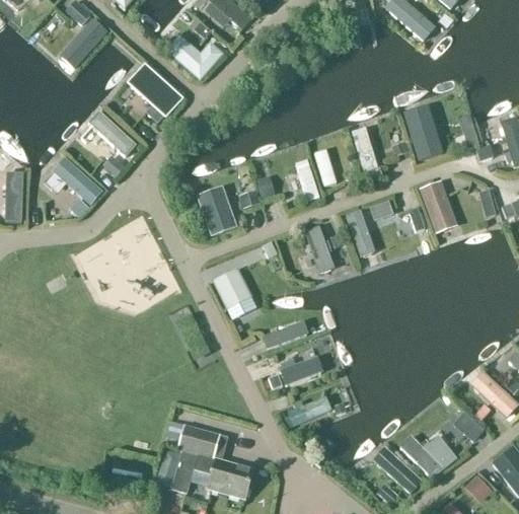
[(90,14),(75,0),(65,11),(80,25),(90,14)]
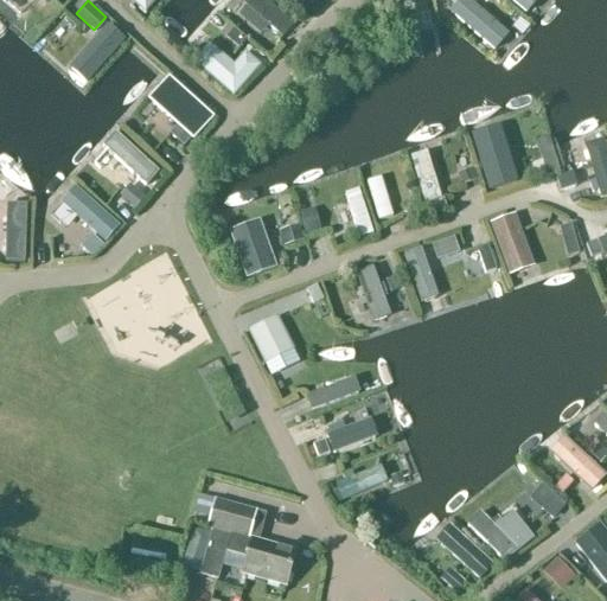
[(134,0),(146,10),(154,0),(134,0)]
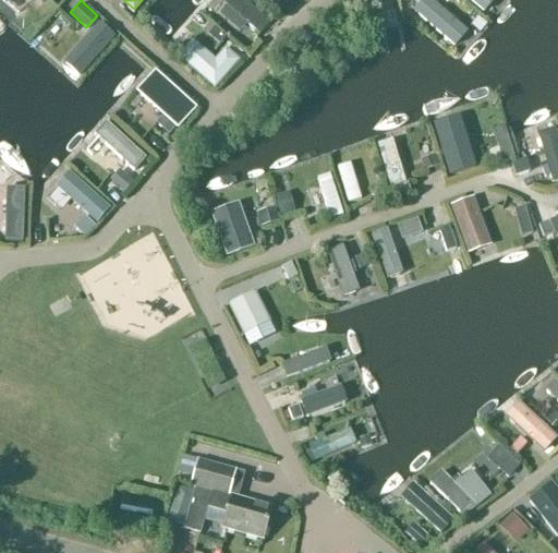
[(226,0),(218,10),(239,28),(246,20),(257,29),(268,17),(247,0),(226,0)]
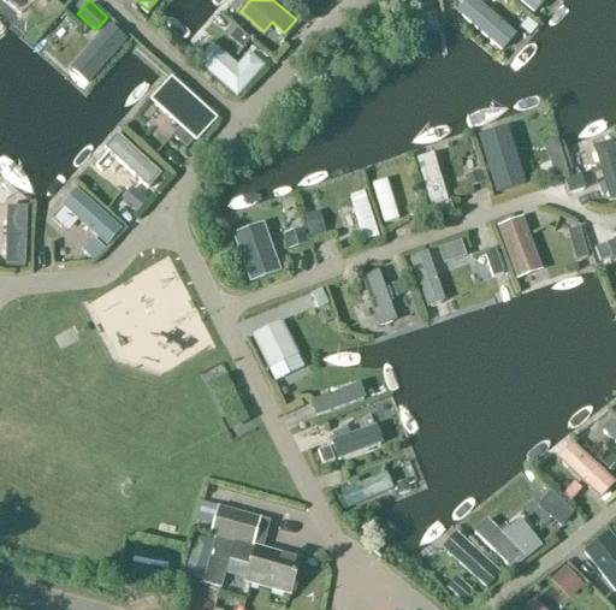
[(516,29),(481,0),(462,0),(456,9),(502,47),(516,29)]
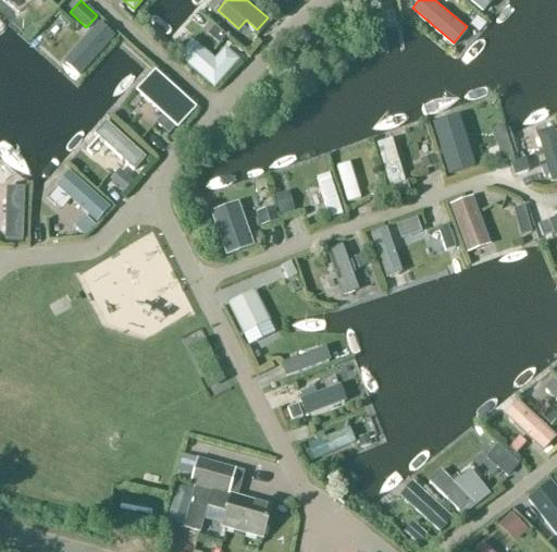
[(472,0),(483,9),(491,0),(472,0)]
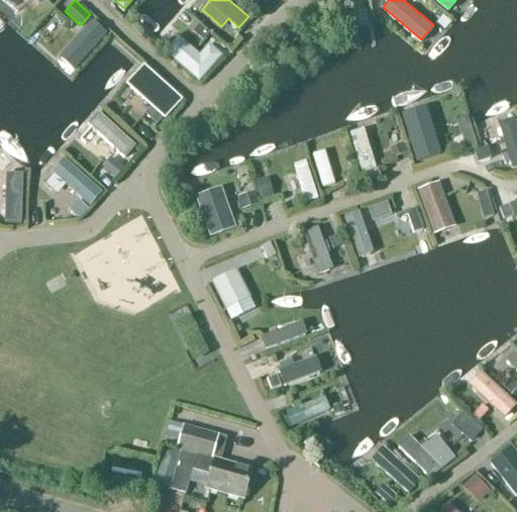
[(106,29),(92,17),(58,55),(72,67),(106,29)]
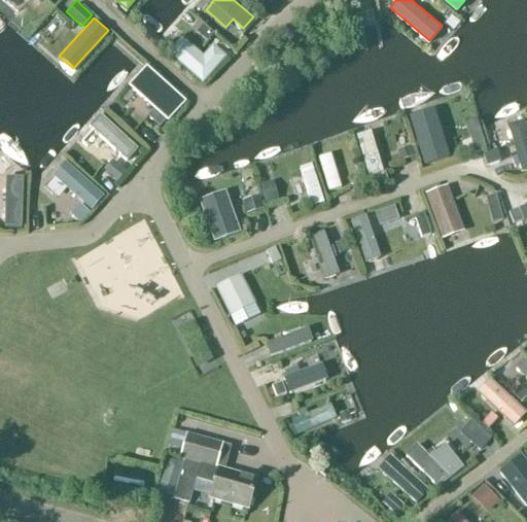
[(207,41),(215,32),(204,24),(197,33),(207,41)]
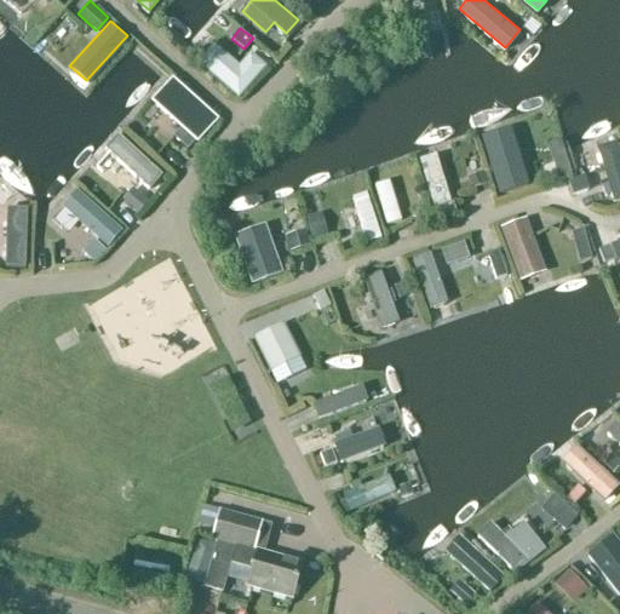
[(239,61),(213,39),(204,50),(196,44),(189,52),(239,95),(267,63),(250,47),(239,61)]
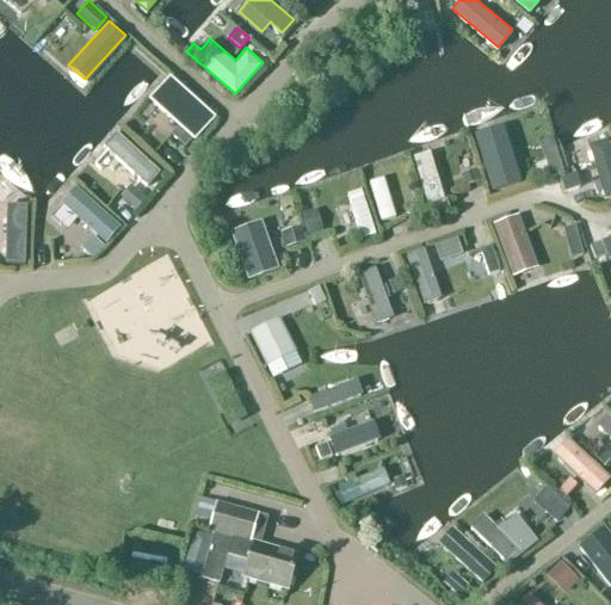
[(217,113),(171,74),(149,98),(178,123),(171,131),(186,143),(192,136),(196,139),(217,113)]
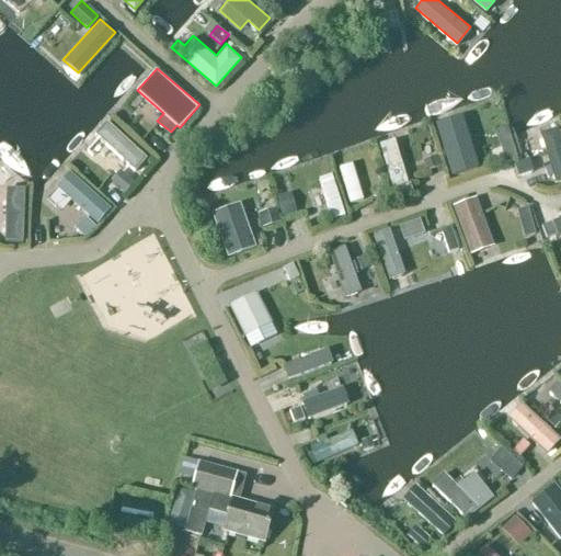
[(464,114),(435,123),(453,174),(480,165),(464,114)]
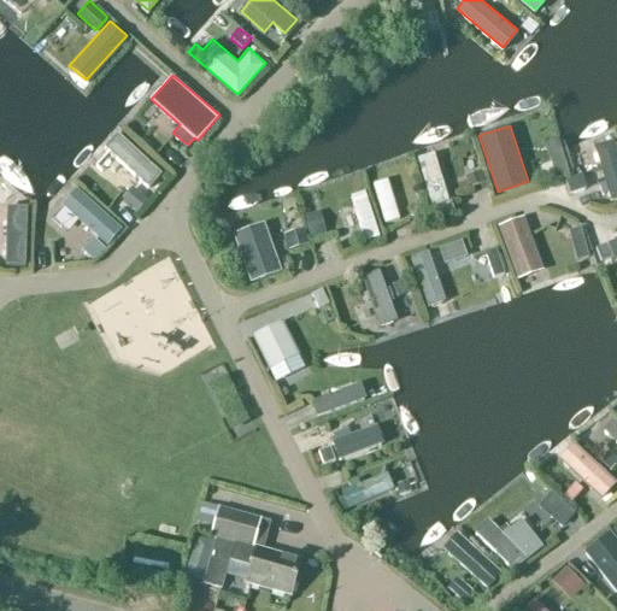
[(163,170),(118,130),(105,145),(150,184),(163,170)]
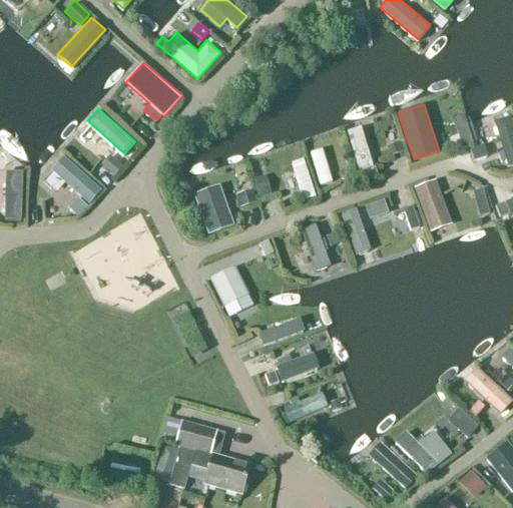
[(512,124),(509,113),(493,118),(502,146),(497,148),(500,157),(505,156),(507,163),(512,160),(512,124)]
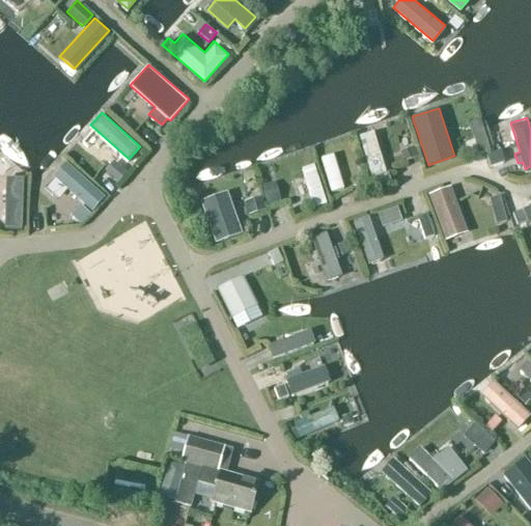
[(372,130),(359,134),(372,173),(386,169),(372,130)]
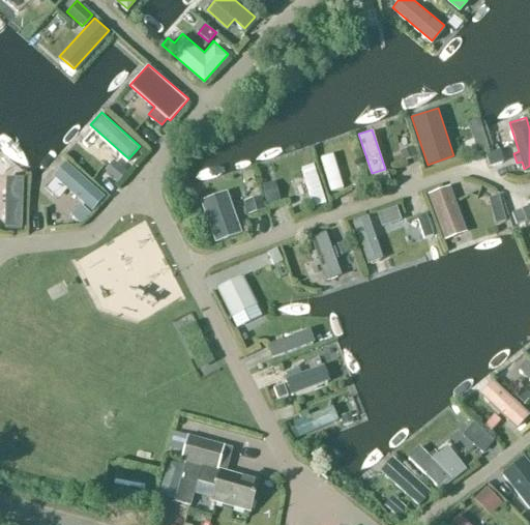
[(333,152),(321,155),(331,190),(344,185),(333,152)]
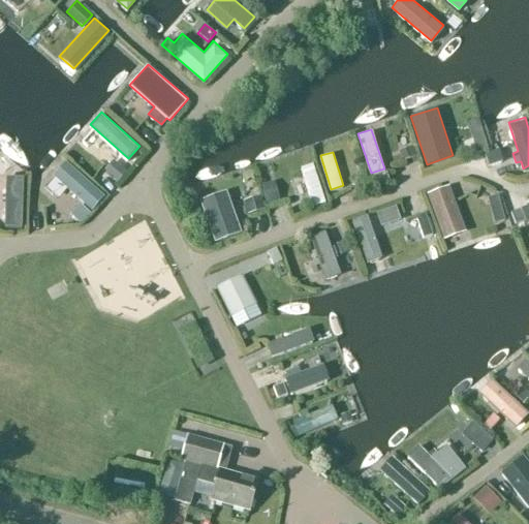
[(104,193),(65,159),(53,174),(92,208),(104,193)]
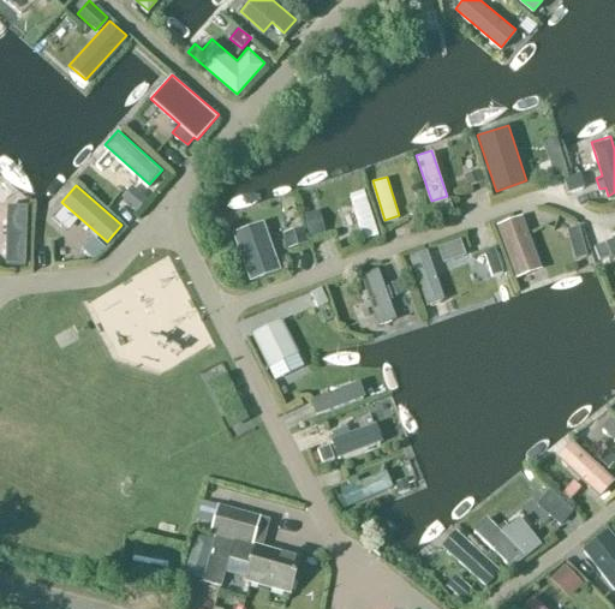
[(148,198),(132,185),(121,197),(137,210),(148,198)]
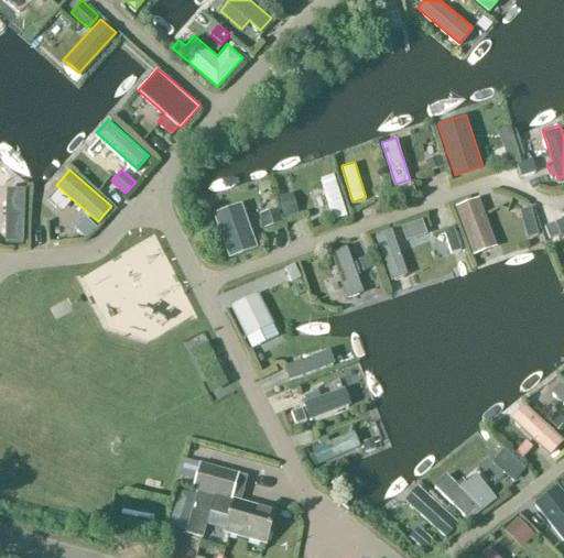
[(334,172),(321,176),(335,216),(347,212),(334,172)]
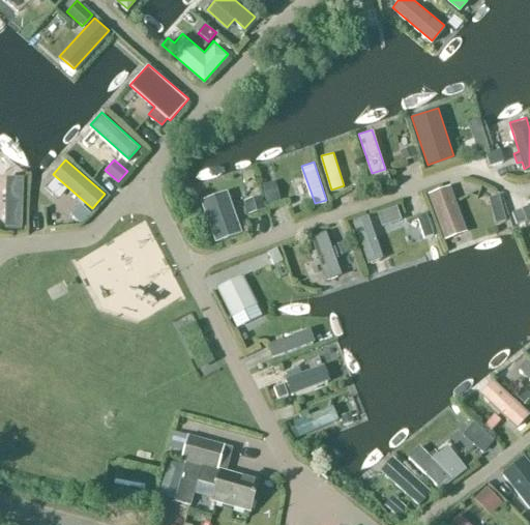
[(23,176),(6,176),(4,225),(22,226),(23,176)]
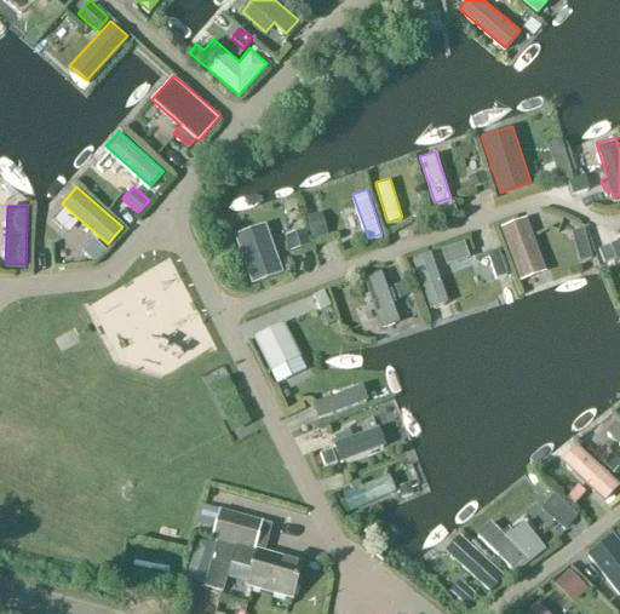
[(321,208),(305,214),(313,234),(328,229),(321,208)]
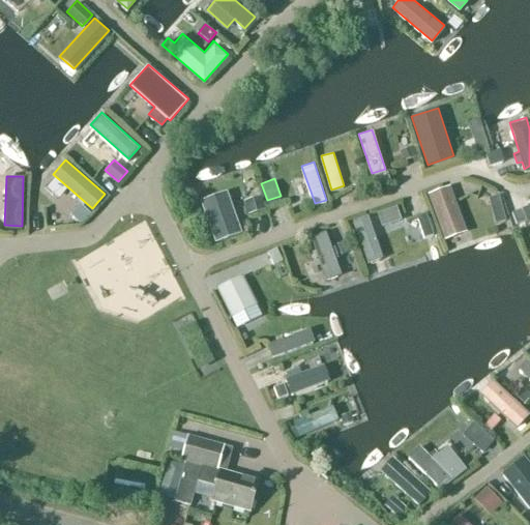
[(449,183),(428,192),(445,238),(467,229),(449,183)]
